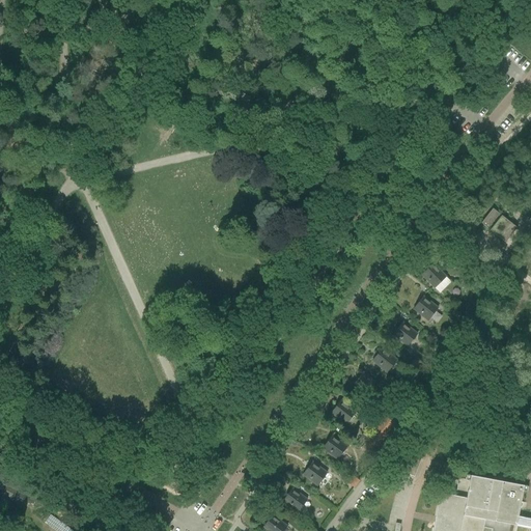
[(454,114),(448,124),(469,136),(474,124),(454,114)]
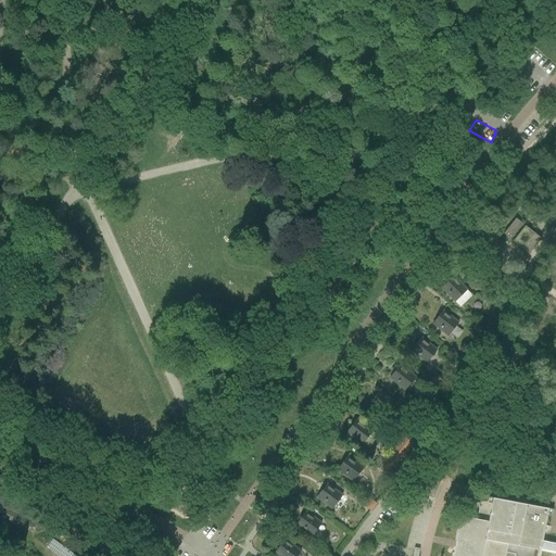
[(503,235),(531,253),(542,237),(514,217),(503,235)]
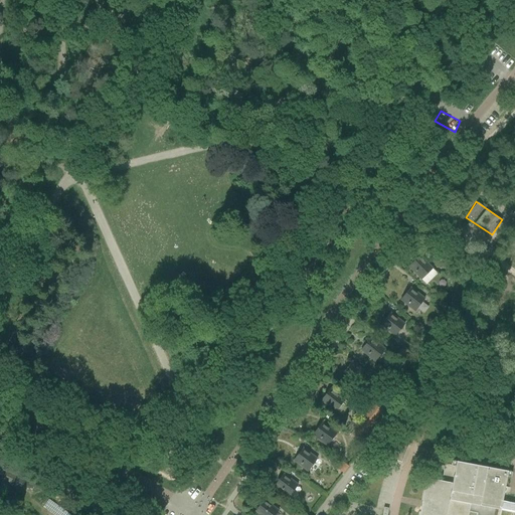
[(418,258),(407,268),(414,275),(419,281),(420,282),(432,271),(431,270),(425,264),(418,258)]
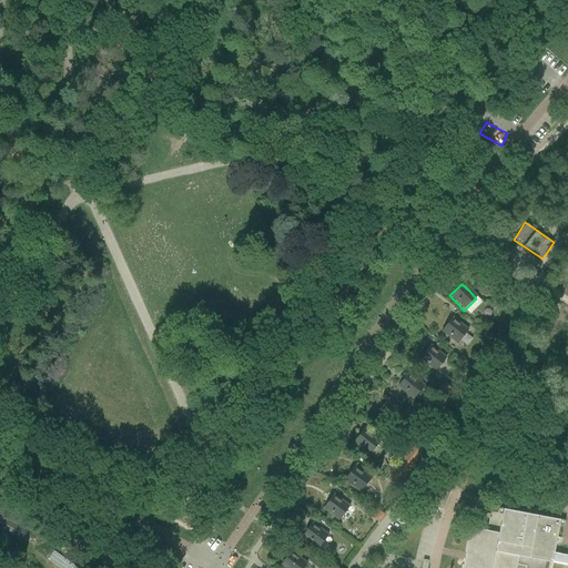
[(523,305),(520,308),(523,310),(528,303),(516,294),(513,298),(523,305)]
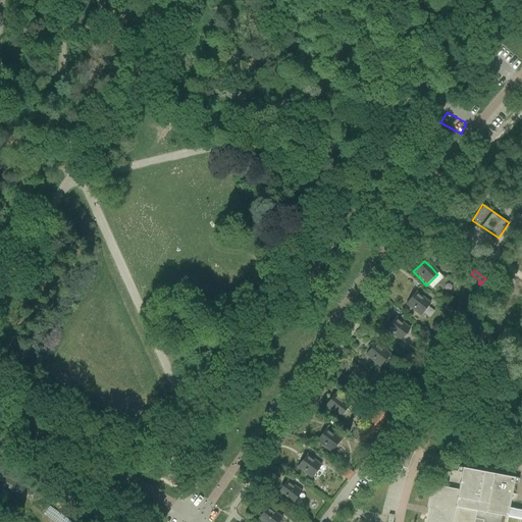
[(469,277),(478,283),(480,280),(471,274),(469,277)]
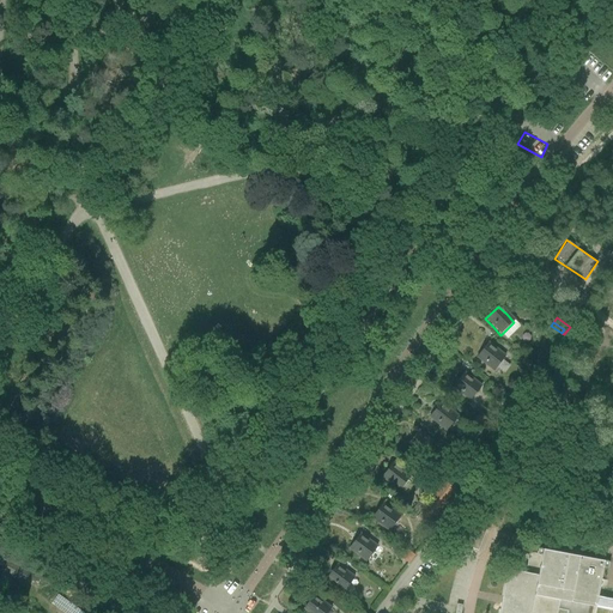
[(529,327),(539,335),(542,331),(533,323),(529,327)]
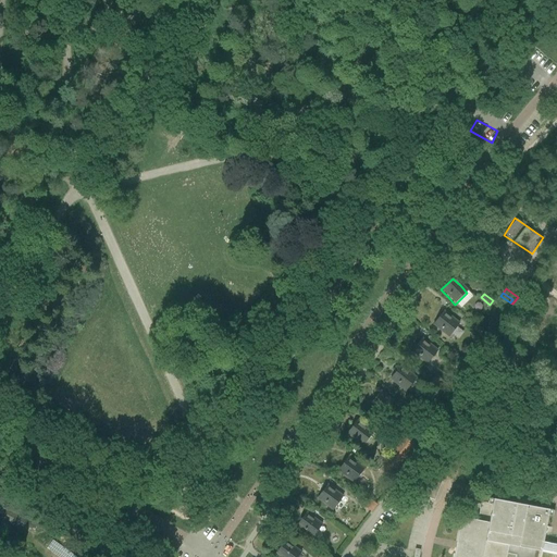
[(432,325),(441,332),(447,337),(457,324),(442,312),(432,325)]
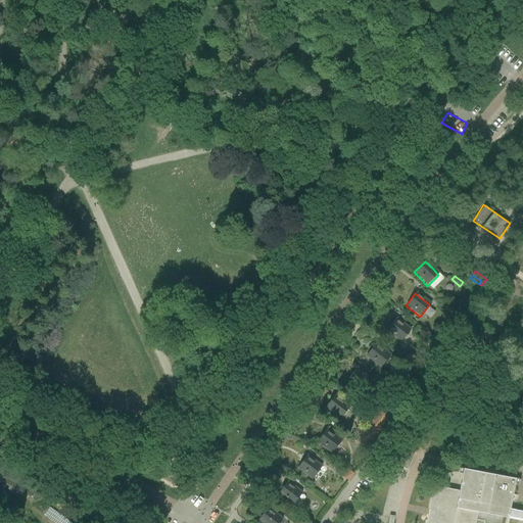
[(447,305),(444,310),(450,316),(455,311),(447,305)]
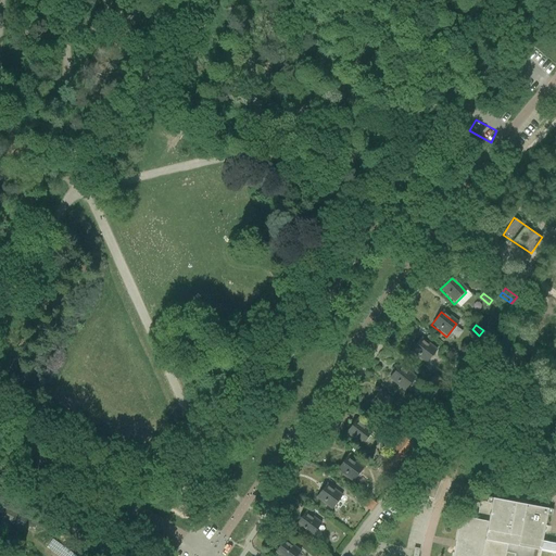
[(409,352),(418,358),(425,364),(434,351),(419,339),(409,352)]
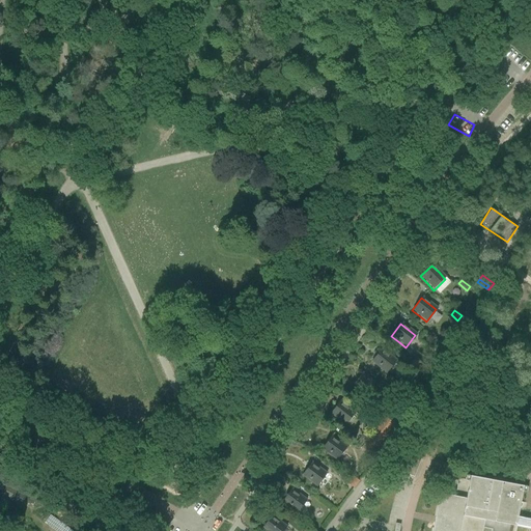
[(371,362),(380,368),(386,373),(395,361),(381,350),(371,362)]
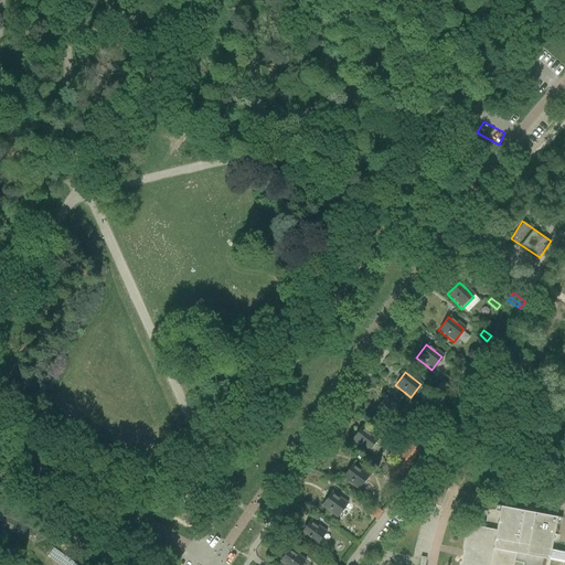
[(441,382),(439,385),(447,392),(450,388),(449,387),(441,382)]
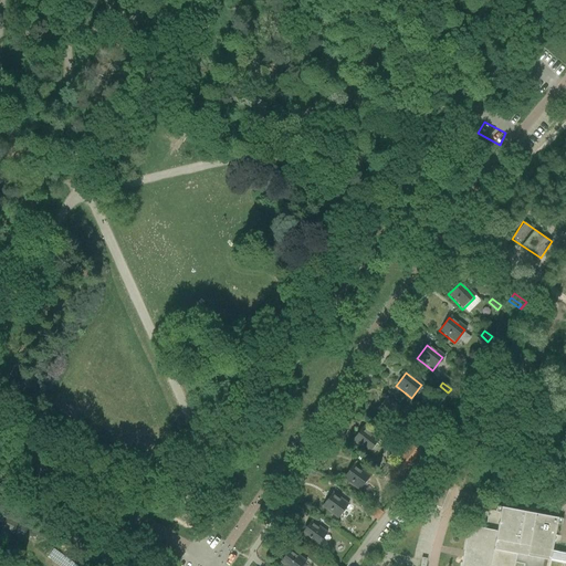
[(440,386),(437,390),(443,396),(444,397),(448,392),(440,386)]
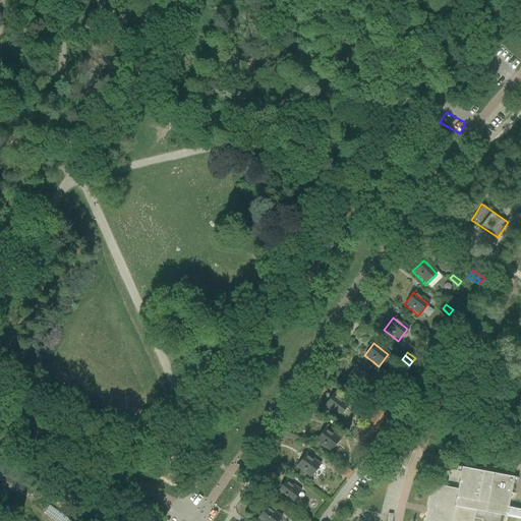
[(345,379),(353,386),(359,390),(368,378),(354,367),(345,379)]
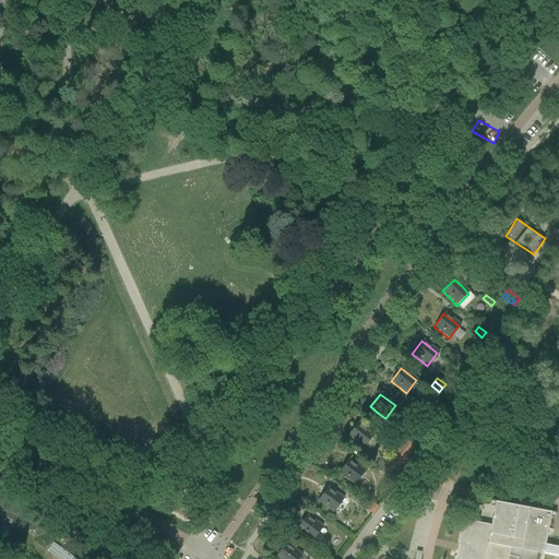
[(357,423),(347,436),(355,442),(361,448),(365,444),(369,449),(372,450),(378,443),(375,441),(370,438),(372,433),(366,429),(357,423)]
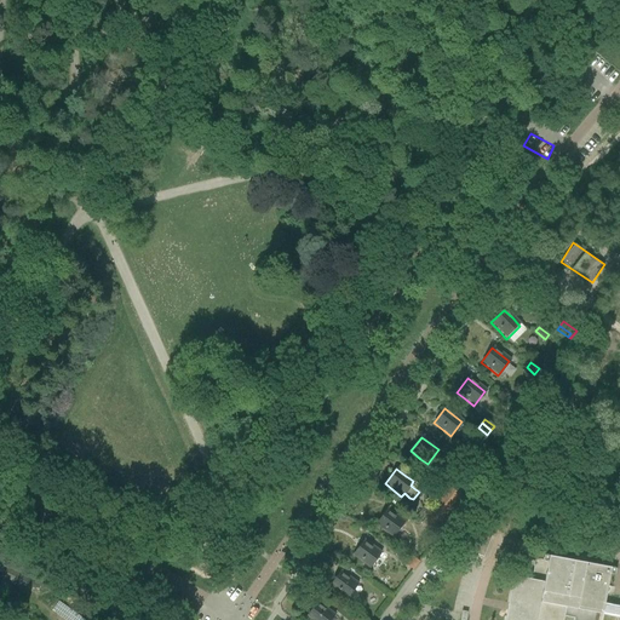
[(436,481),(430,487),(440,494),(443,489),(445,488),(436,481)]
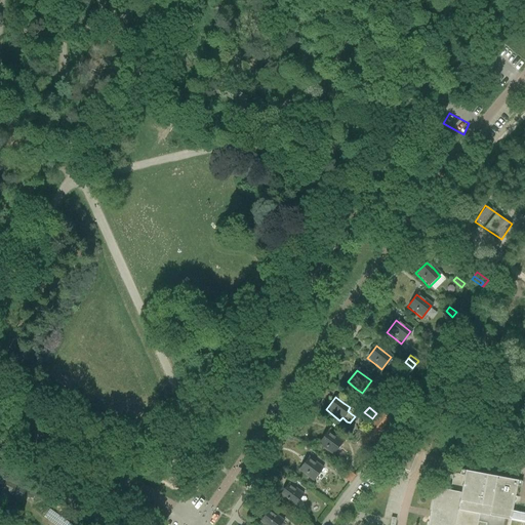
[(397,421),(406,411),(400,407),(392,417),(397,421)]
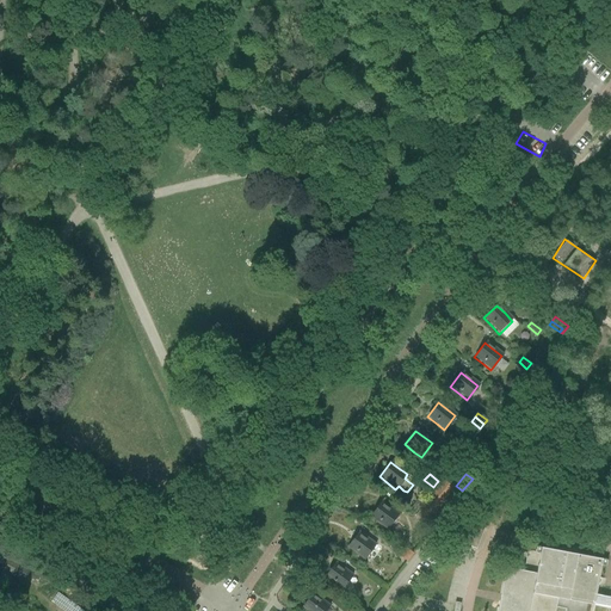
[(469,497),(479,483),(473,479),(462,491),(469,497)]
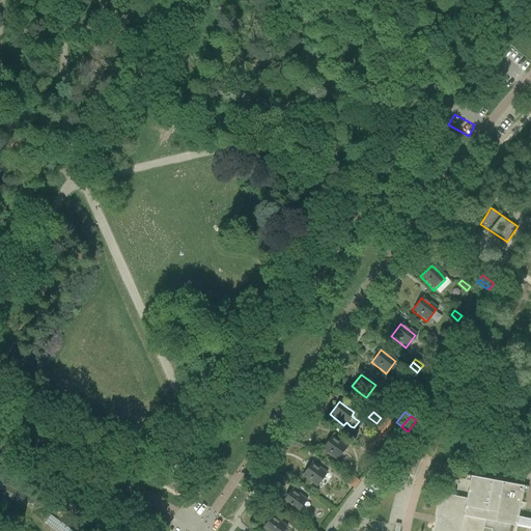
[(384,418),(379,423),(389,431),(393,426),(384,418)]
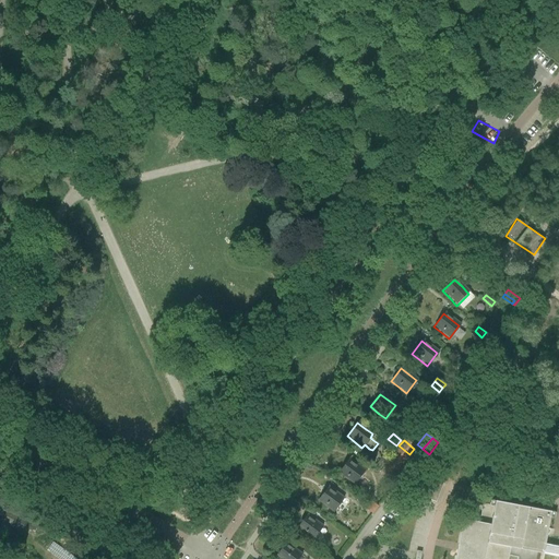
[(435,459),(444,448),(438,442),(429,454),(435,459)]
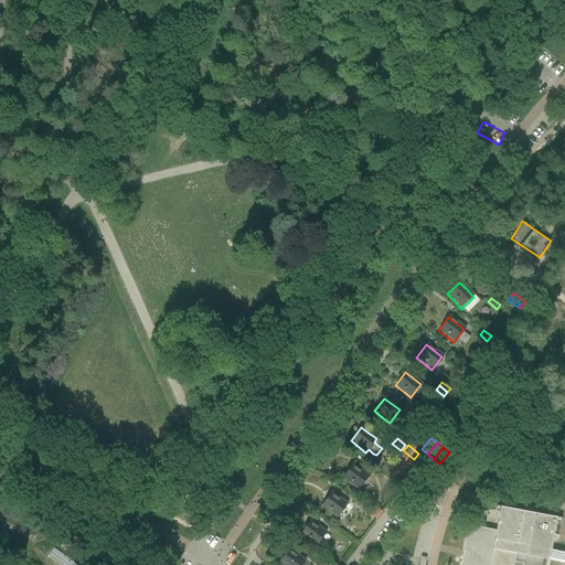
[(403,450),(398,457),(409,465),(414,459),(403,450)]
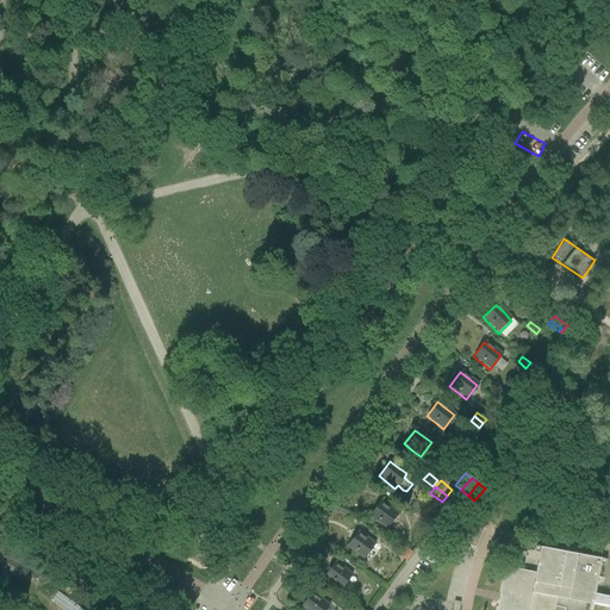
[(430,493),(425,499),(437,508),(442,502),(430,493)]
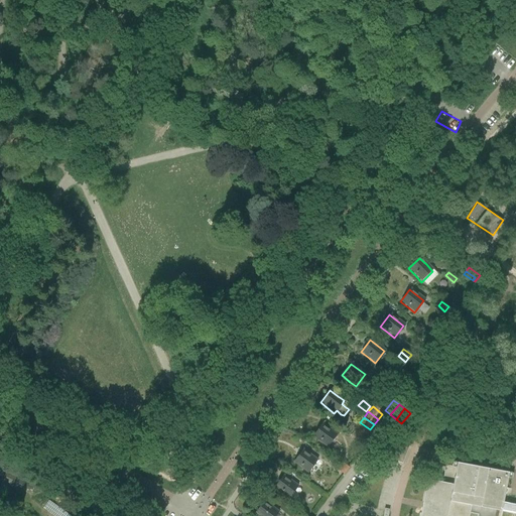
[(360,422),(356,427),(365,435),(370,429),(360,422)]
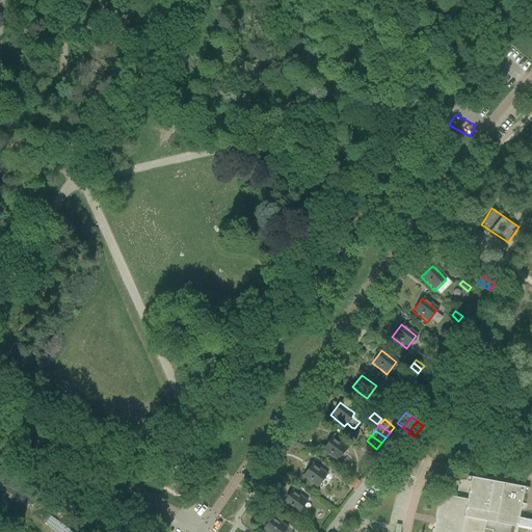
[(322,450),(330,456),(337,460),(346,448),(331,437),(322,450)]
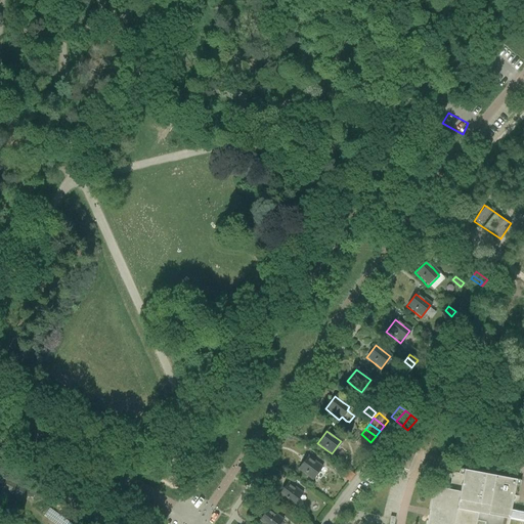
[(370,442),(361,434),(357,439),(366,447),(370,442)]
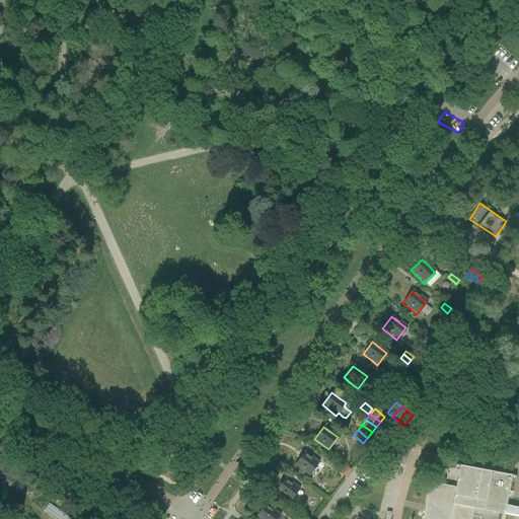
[(422,435),(421,446),(432,448),(433,437),(422,435)]
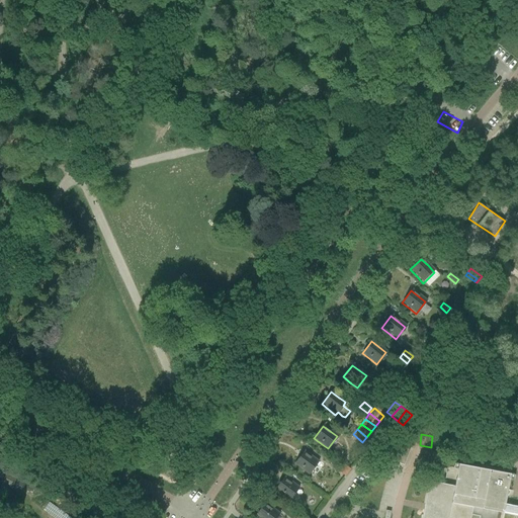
[(294,464),(303,470),(309,476),(318,462),(304,452),(294,464)]
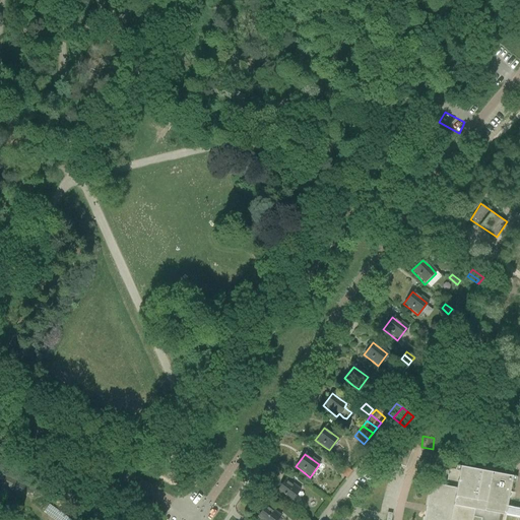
[(343,465),(340,468),(348,474),(351,471),(343,465)]
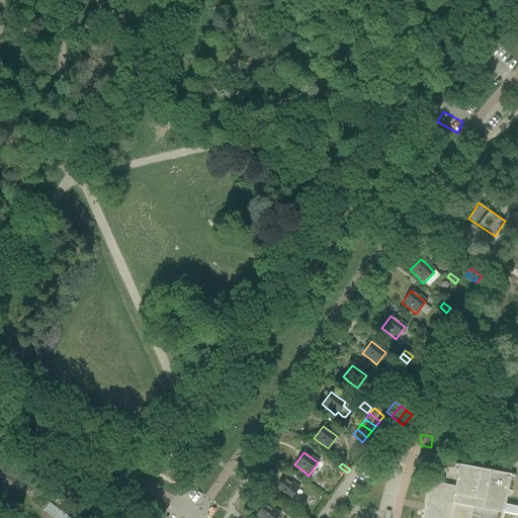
[(425,502),(421,517),(502,517),(503,513),(517,515),(517,506),(505,504),(505,502),(509,480),(513,481),(514,476),(454,464),(453,469),(457,469),(454,487),(429,482),(425,502)]
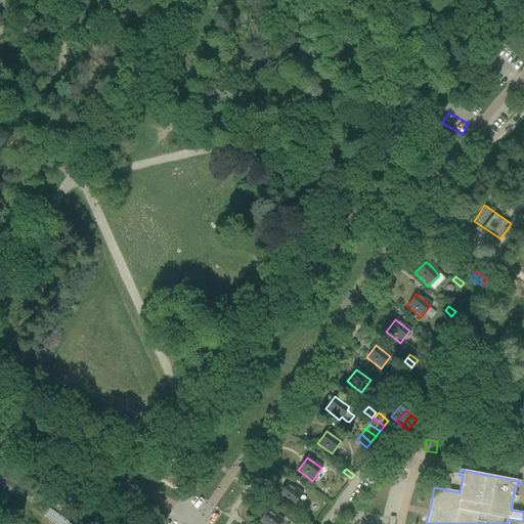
[(351,478),(343,472),(341,476),(348,482),(351,478)]
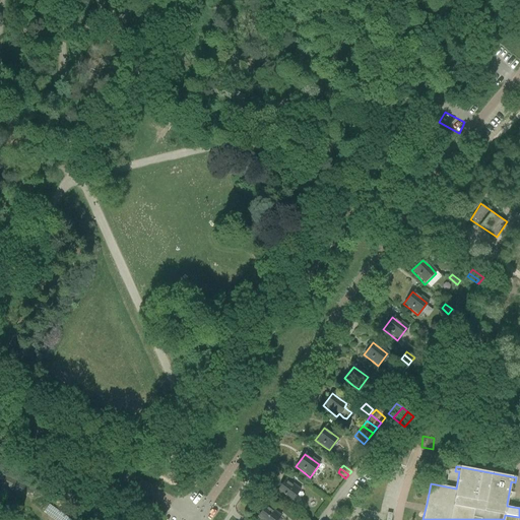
[(275,492),(283,498),(290,503),(300,491),(285,479),(275,492)]
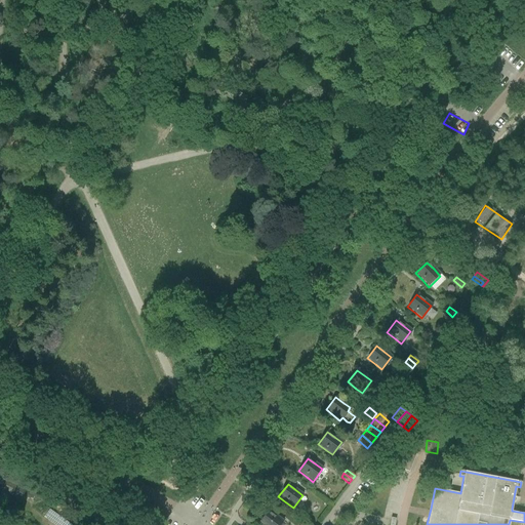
[(258,523),(261,524),(280,524),(283,522),(269,511),(258,523)]
